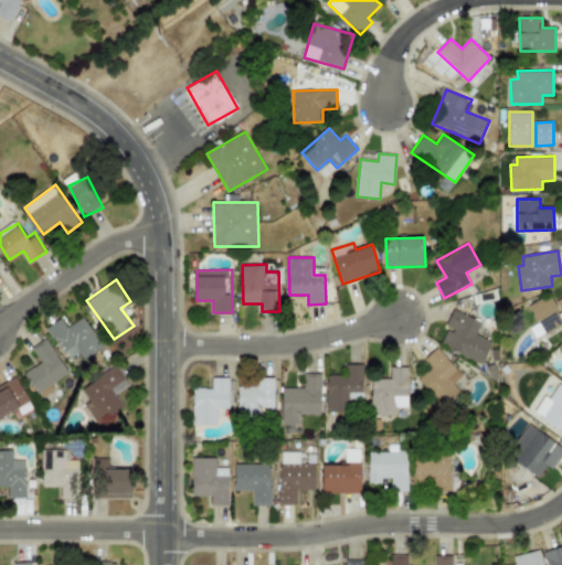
[(550,295),(530,305),(545,334),(561,326),(561,297),(554,301),(550,295)]
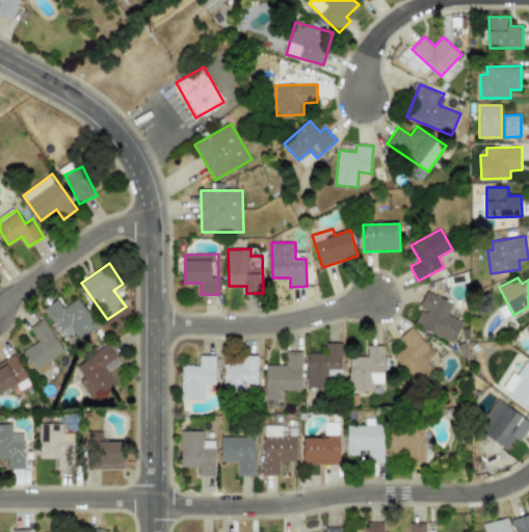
[(464,321),(449,315),(454,302),(428,291),(420,309),(422,309),(416,324),(454,341),(464,321)]
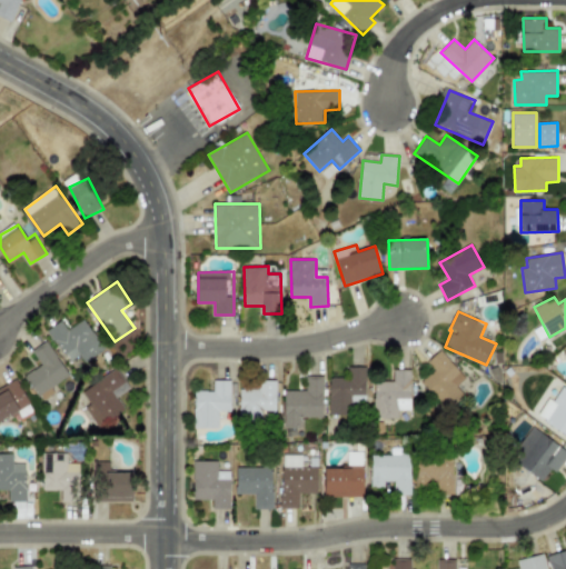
[(80,355),(86,362),(106,349),(85,318),(68,330),(62,321),(49,330),(70,361),(80,355)]
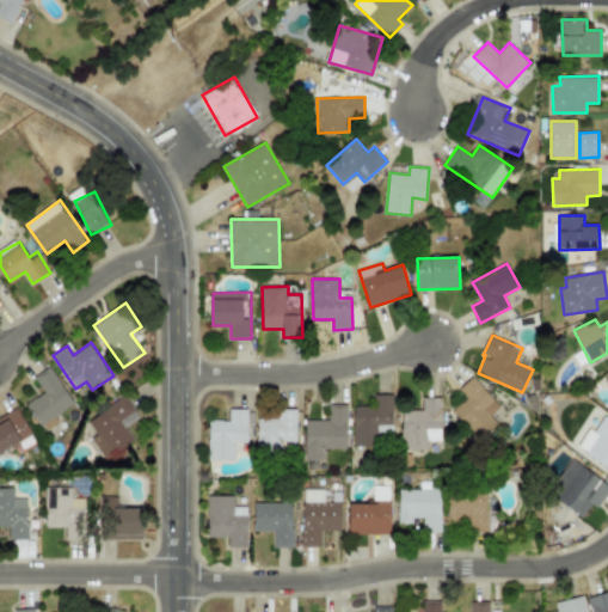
[(75,403),(51,367),(36,378),(45,392),(28,404),(45,432),(60,422),(55,417),(75,403)]
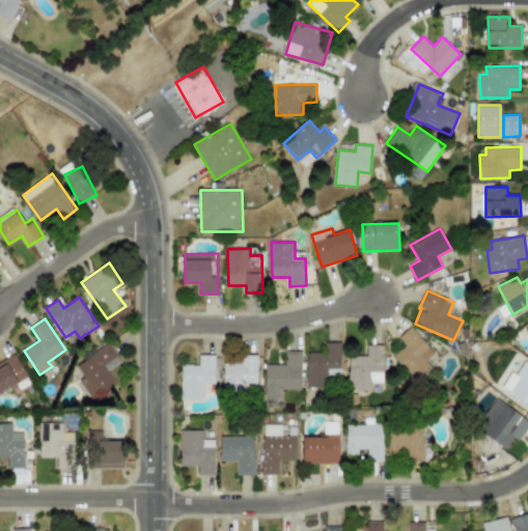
[(435,353),(412,327),(399,338),(406,345),(393,357),(417,382),(433,367),(426,360),(435,353)]
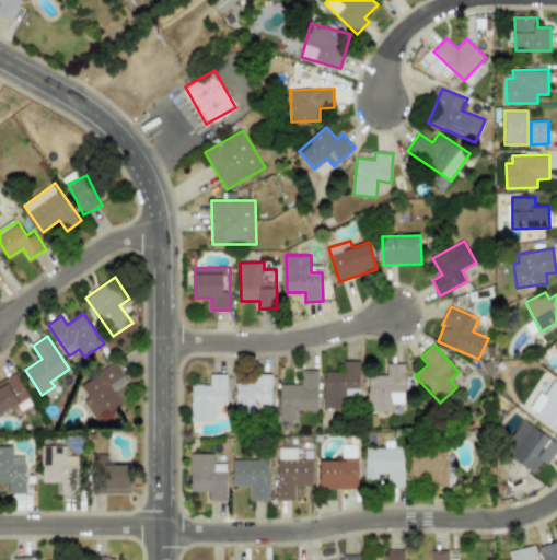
[(346,408),(346,399),(360,399),(361,361),(344,361),(344,372),(325,371),(325,408),(346,408)]
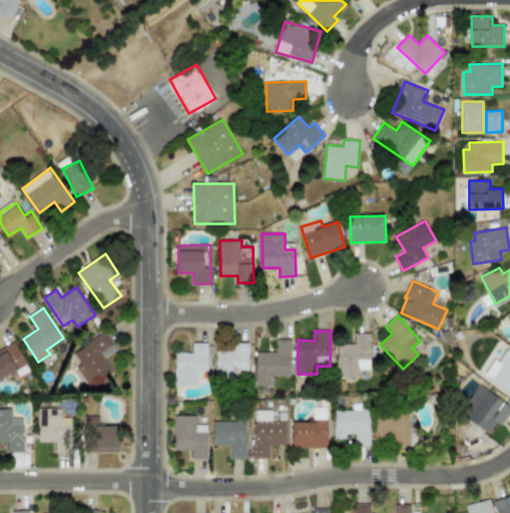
[(339,344),(338,377),(360,377),(361,370),(371,370),(372,334),(356,333),(356,344),(339,344)]
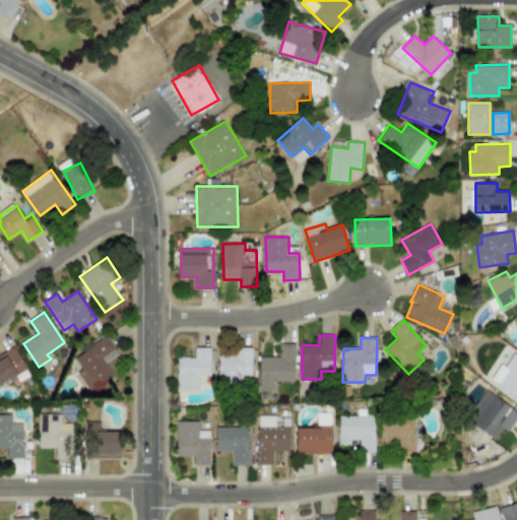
[(120,354),(110,339),(72,364),(89,390),(116,374),(109,363),(120,354)]
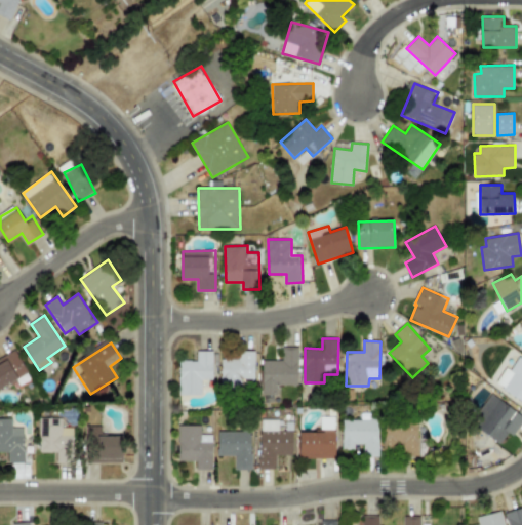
[(263,360),(264,400),(278,399),(278,386),(299,385),(298,347),(283,348),(284,360),(263,360)]
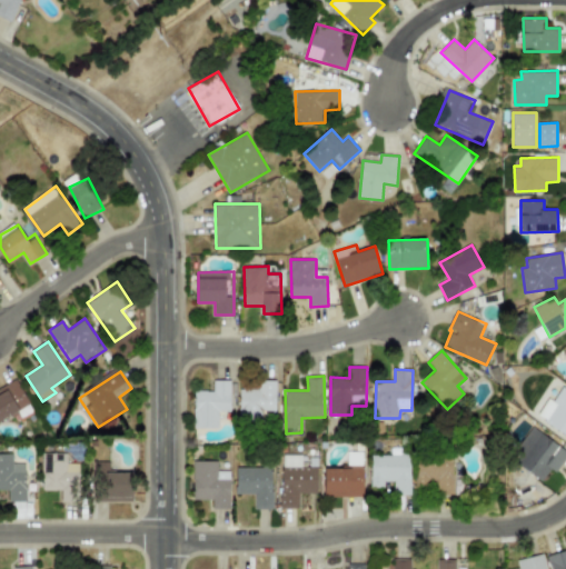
[(0,421),(31,403),(17,379),(0,388),(0,421)]
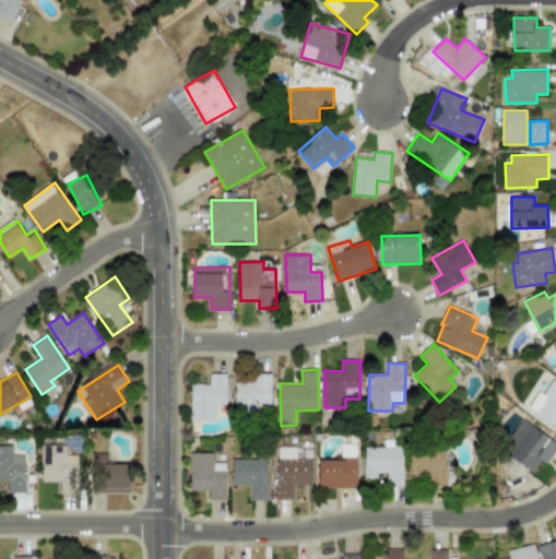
[(228,404),(227,373),(211,373),(211,383),(191,383),(192,420),(216,419),(215,404),(228,404)]
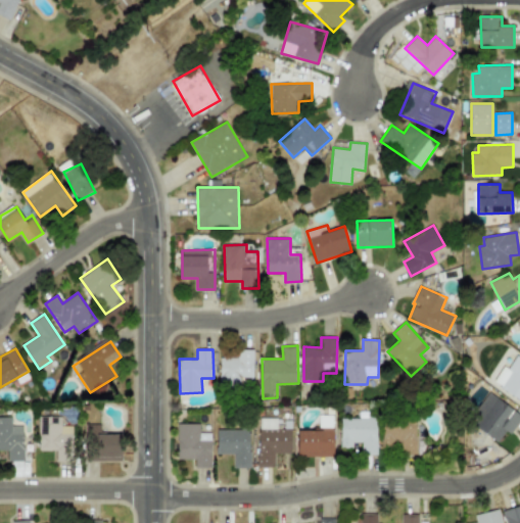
[(255,378),(254,349),(237,349),(238,358),(221,358),(222,386),(241,386),(241,378),(255,378)]
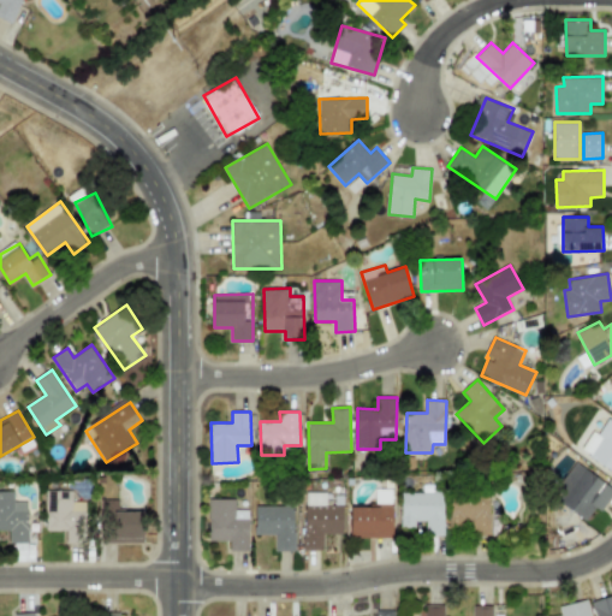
[(611,420),(608,419),(599,434),(594,432),(582,452),(611,469),(611,420)]
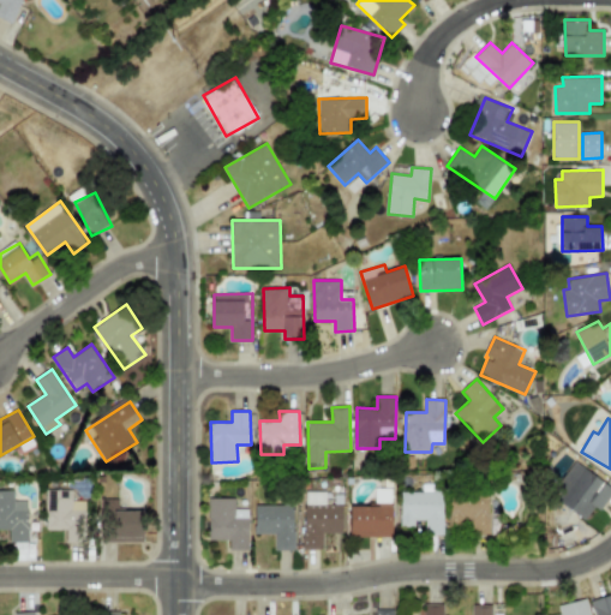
[(601,511),(610,496),(610,485),(576,461),(553,494),(587,518),(595,507),(601,511)]
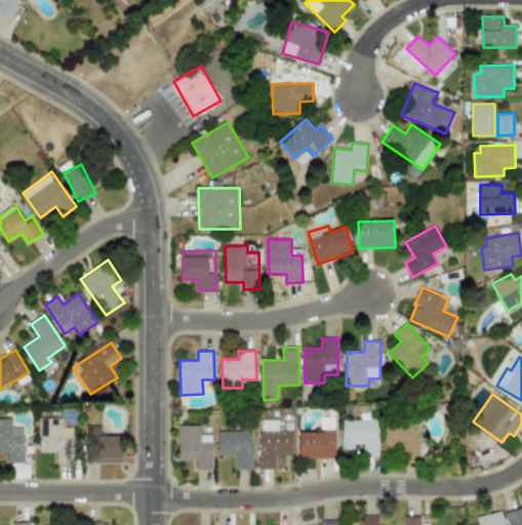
[(74,427),(63,427),(63,417),(40,417),(39,452),(57,452),(57,461),(74,461),(74,427)]
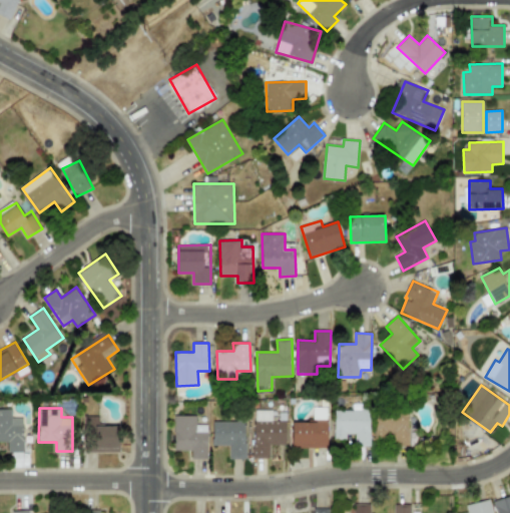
[(25,451),(24,417),(13,418),(13,409),(0,409),(0,441),(9,441),(9,452),(25,451)]
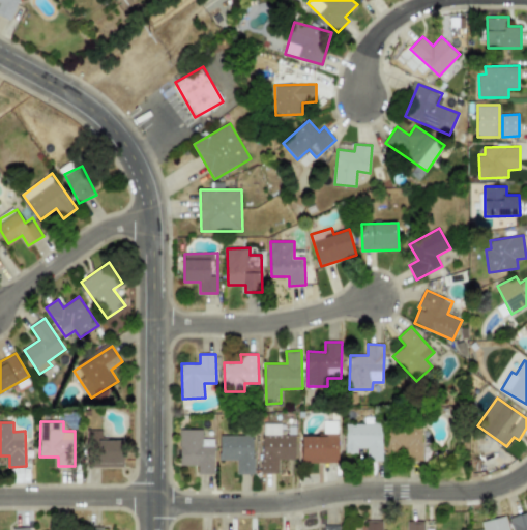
[(346,451),(368,451),(368,460),(383,460),(383,424),(347,423),(346,451)]
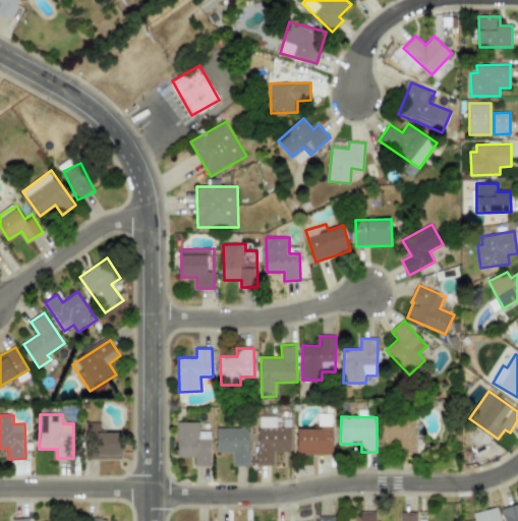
[(416,420),(383,419),(382,443),(403,444),(403,452),(415,452),(416,420)]
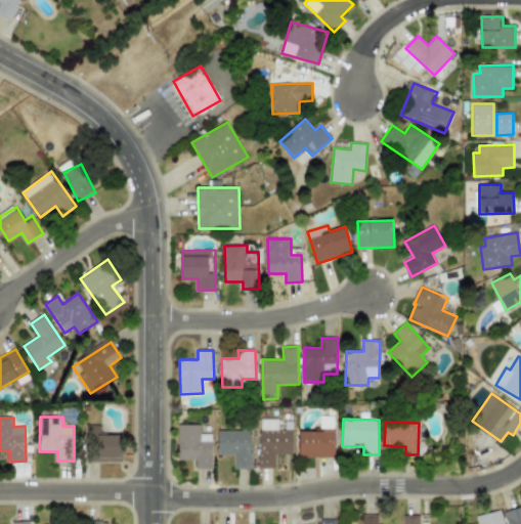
[(212,434),(202,434),(202,424),(179,424),(179,461),(197,460),(197,469),(213,469),(212,434)]
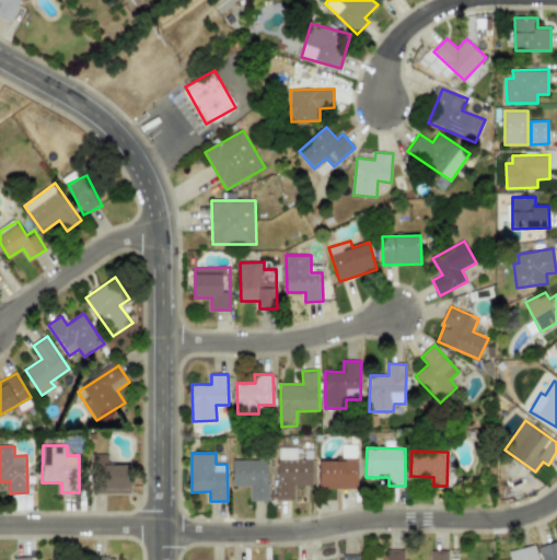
[(132,465),(109,464),(109,454),(94,454),(93,493),(131,493),(132,465)]
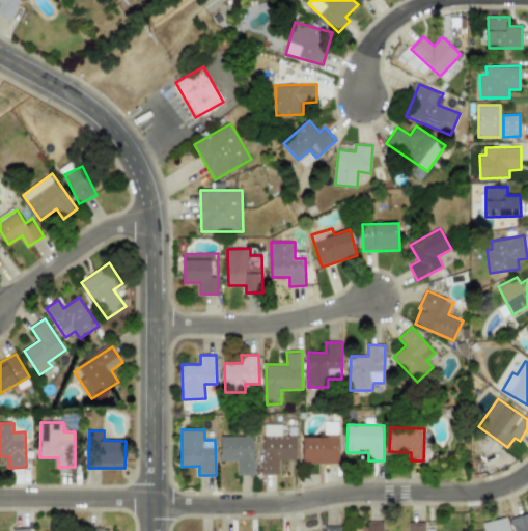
[(298,436),(264,435),(262,474),(280,474),(280,460),(297,460),(298,436)]
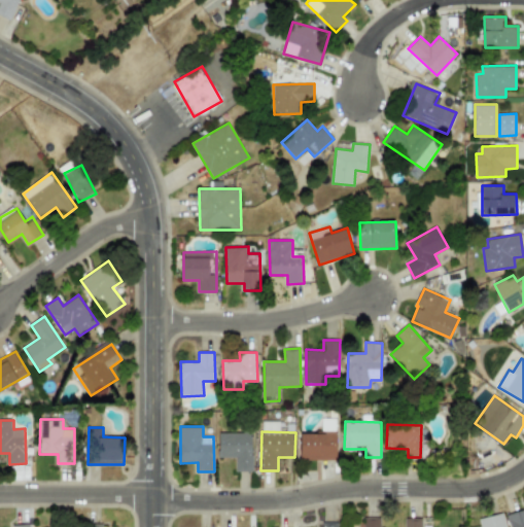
[(237,471),(253,471),(253,432),(219,432),(220,458),(237,457),(237,471)]
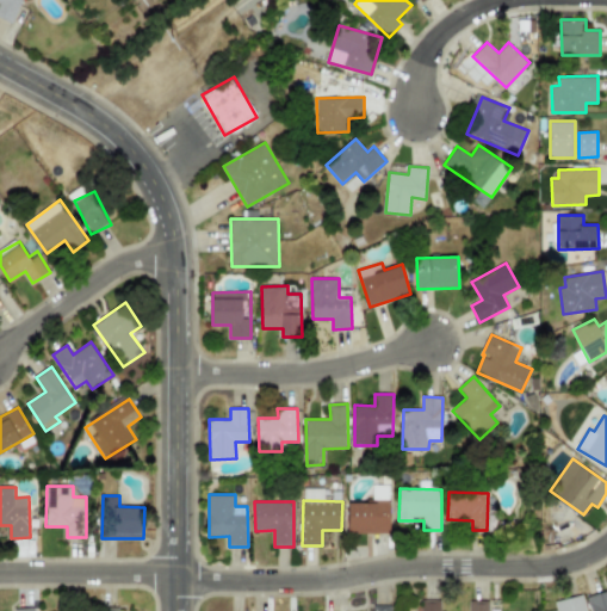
[(391,503),(350,501),(348,532),(390,534),(391,503)]
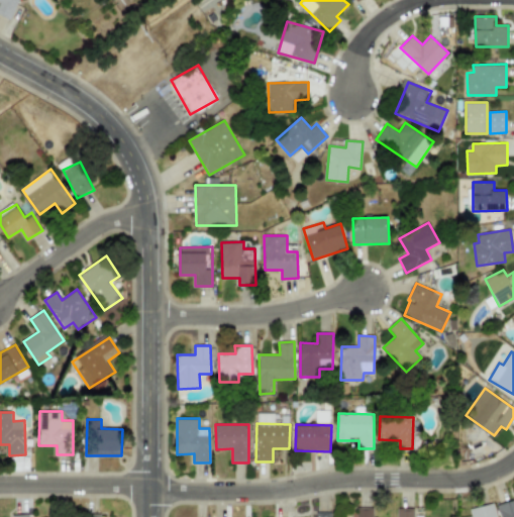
[(501,516),(513,516),(513,499),(498,505),(501,516)]
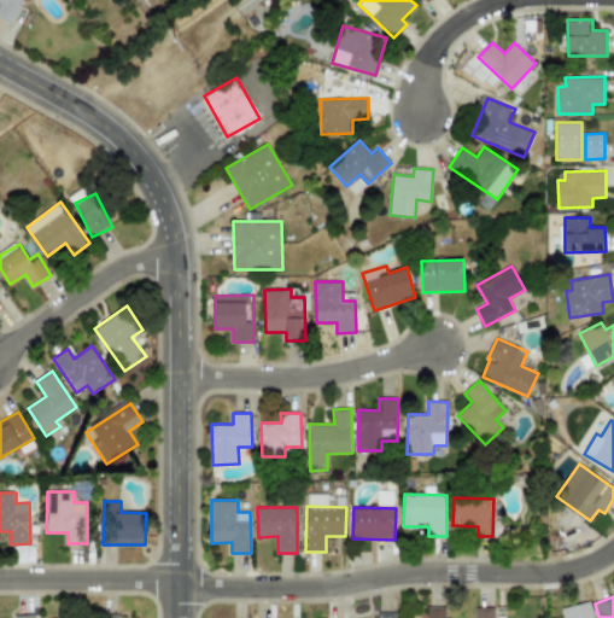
[(565,617),(595,617),(591,601),(562,608),(565,617)]
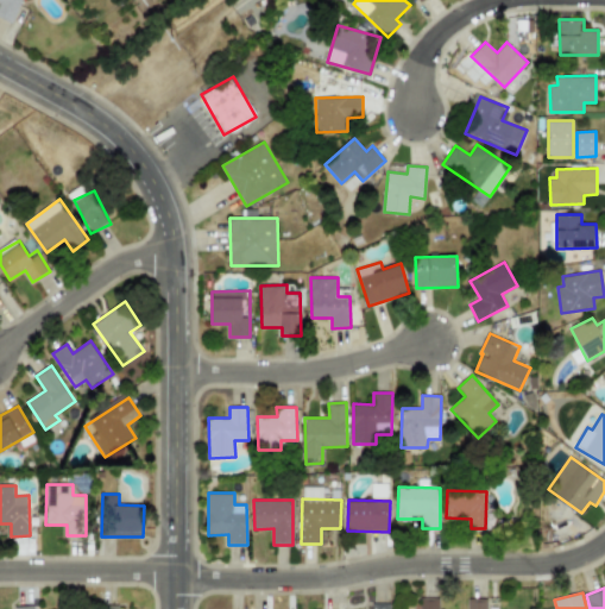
[(439,608),(439,597),(422,598),(422,608),(439,608)]
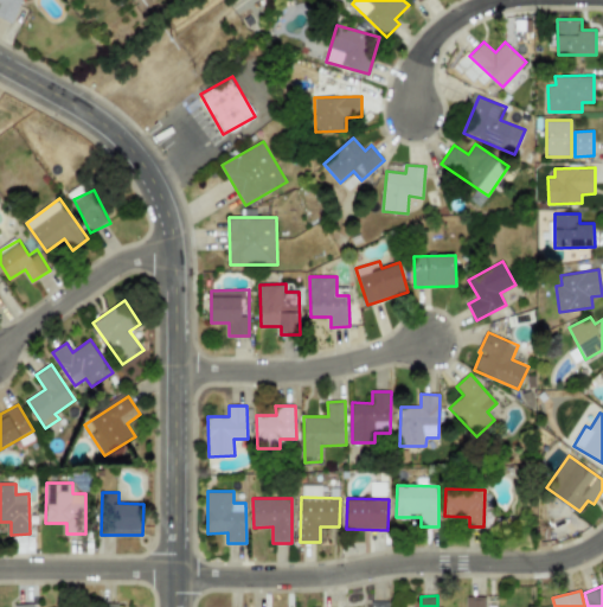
[(486,606),(486,596),(468,596),(468,606),(486,606)]
